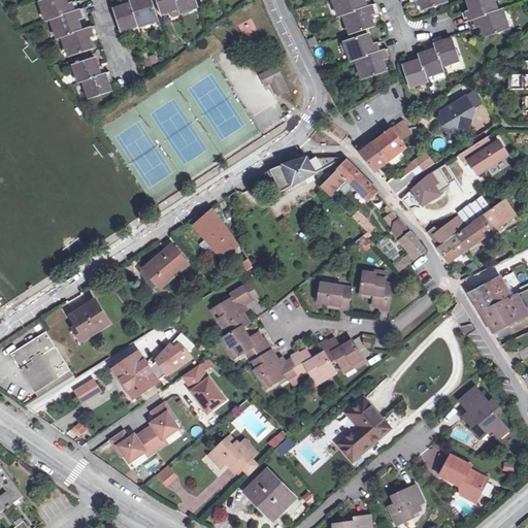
[(66,0),(48,0),(42,2),(46,12),(43,13),(46,22),(52,21),(55,30),(57,29),(61,39),(62,38),(65,46),(68,46),(72,57),(94,50),(90,38),(98,36),(95,28),(83,32),(79,22),(87,19),(84,9),(80,10),(77,2),(68,5),(66,0)]
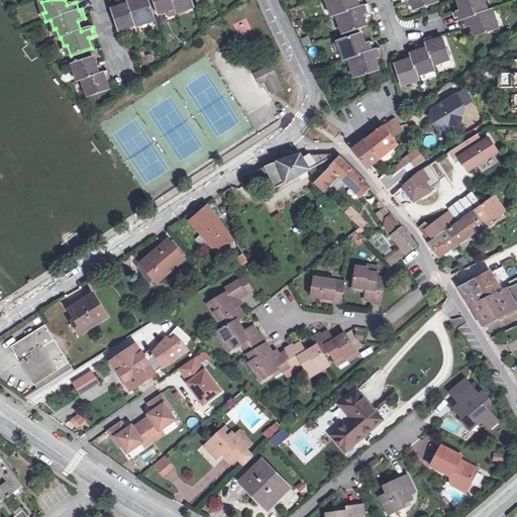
[(120,7),(112,10),(119,31),(124,30),(135,25),(136,27),(144,24),(143,22),(154,18),(147,0),(138,0),(136,1),(136,0),(126,0),(119,3),(120,7)]
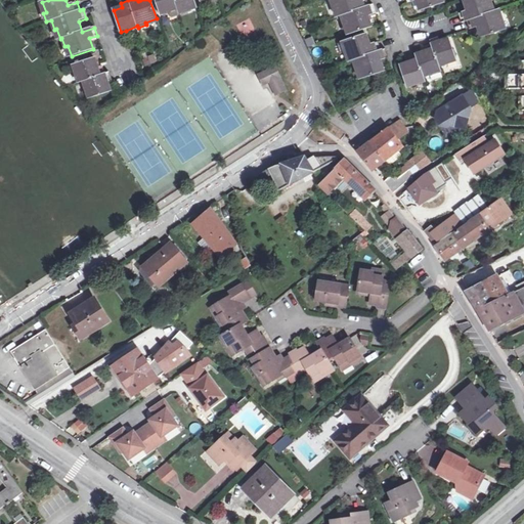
[(156,0),(161,15),(177,9),(179,13),(197,7),(193,0),(156,0)]
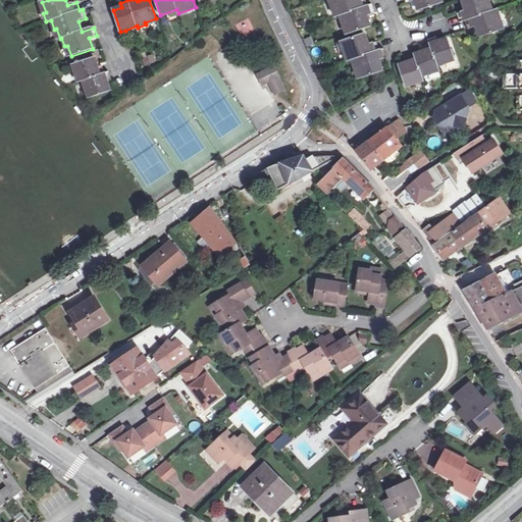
[(332,0),(334,6),(332,7),(335,17),(340,15),(343,23),(345,22),(349,34),(371,27),(367,16),(375,13),(373,5),(368,6),(365,0),(332,0)]
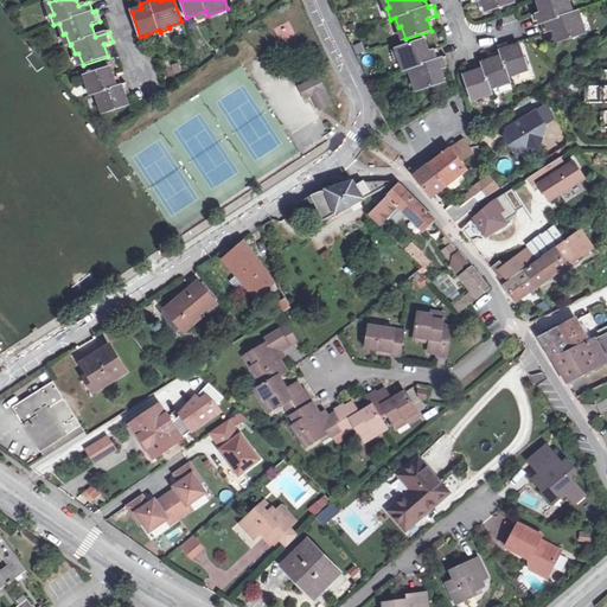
[(471,0),(473,2),(480,0),(483,0),(487,13),(511,5),(510,0),(471,0)]
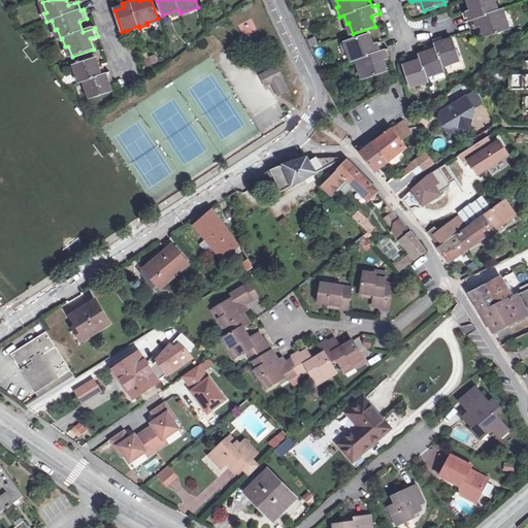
[(491,0),(466,0),(467,0),(471,11),(462,14),(465,23),(470,21),(473,30),(482,27),(486,38),(506,31),(503,20),(505,20),(502,10),(498,11),(495,2),(493,3),(491,0)]
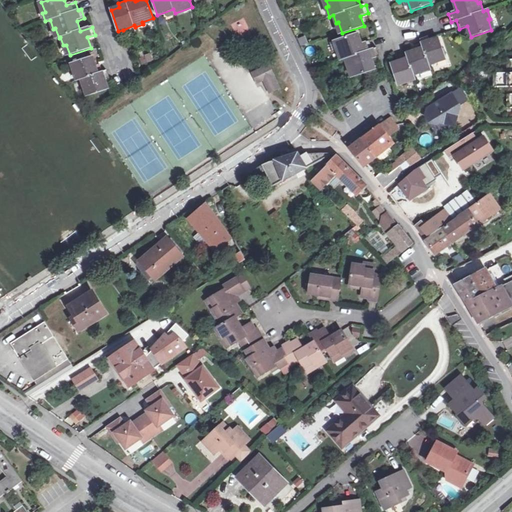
[(240,40),(252,34),(243,18),(231,24),(240,40)]
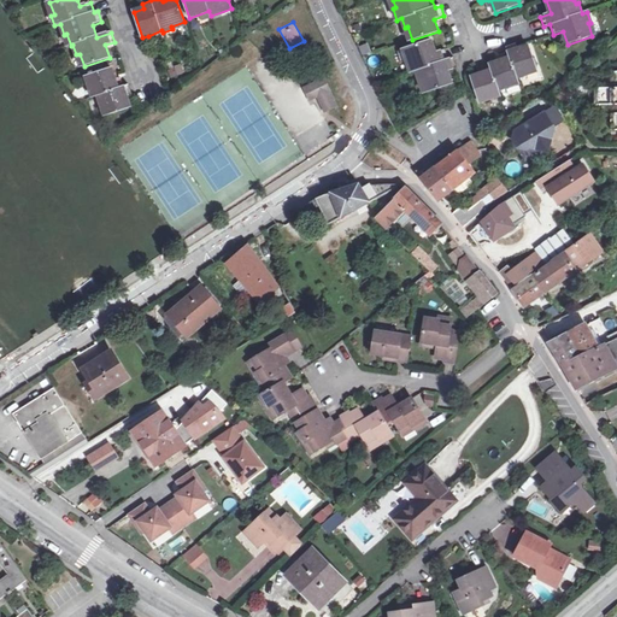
[(162,30),(148,36),(151,43),(165,39),(163,33),(162,30)]
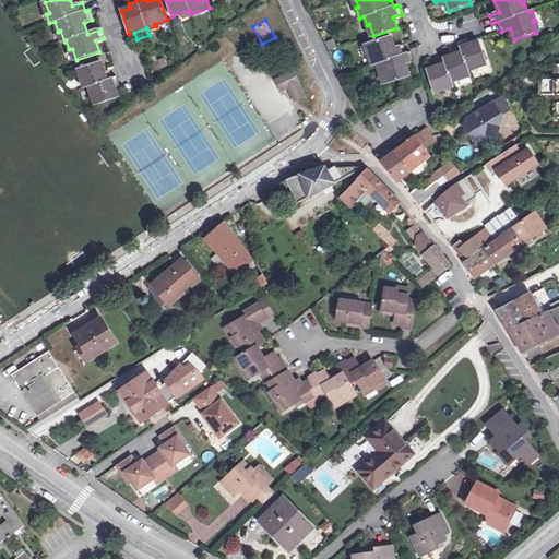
[(391,36),(368,44),(371,55),(368,56),(371,66),(377,63),(380,73),(383,72),(387,84),(409,76),(406,64),(415,61),(412,52),(407,54),(404,45),(394,47),(391,36)]
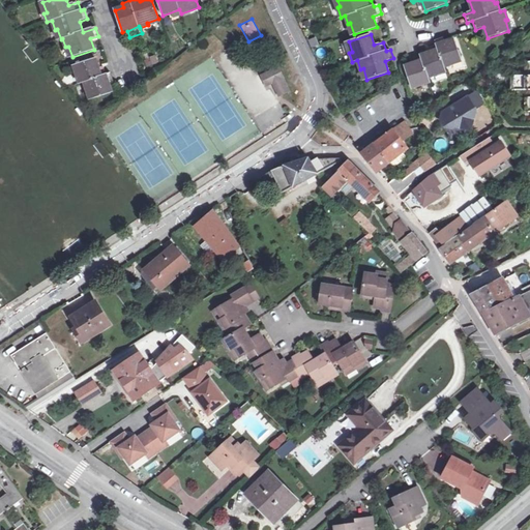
[(311,40),(313,48),(319,46),(317,38),(311,40)]
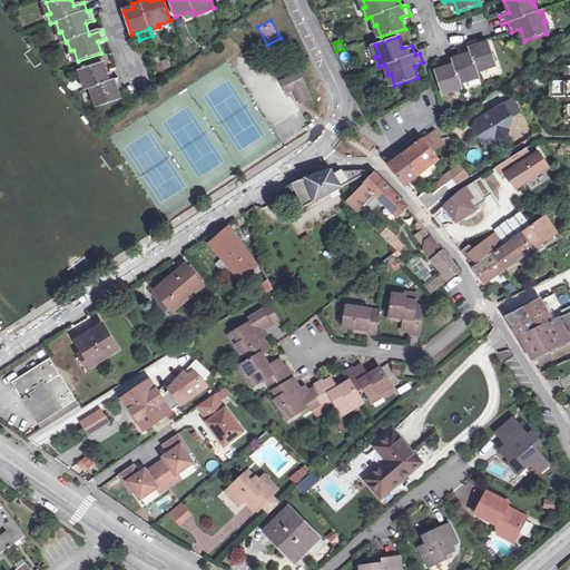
[(462,57),(453,60),(443,62),(445,68),(435,71),(443,96),(462,89),(461,85),(480,78),(478,72),(498,66),(490,42),(479,46),(477,41),(469,43),(470,48),(461,51),(462,57)]
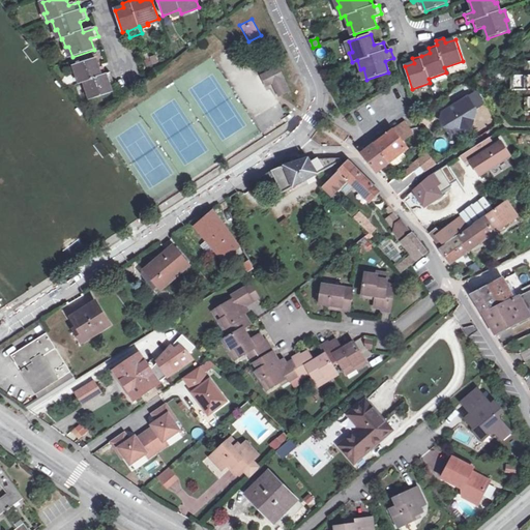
[(75,66),(81,83),(85,82),(91,99),(112,92),(109,83),(114,81),(111,74),(106,75),(104,67),(99,68),(95,59),(75,66)]
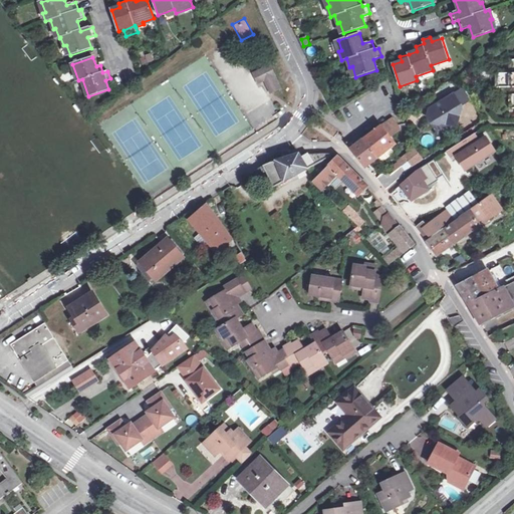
[(496,73),(496,86),(513,86),(513,59),(509,60),(509,73),(496,73)]
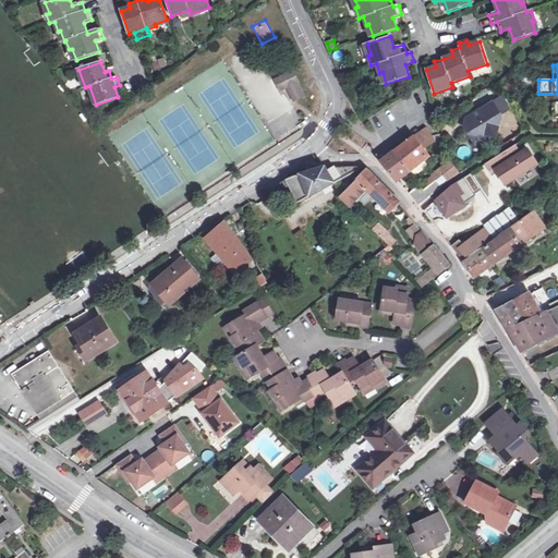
[(291,69),(277,76),(282,87),(287,84),(294,98),(304,92),(291,69)]
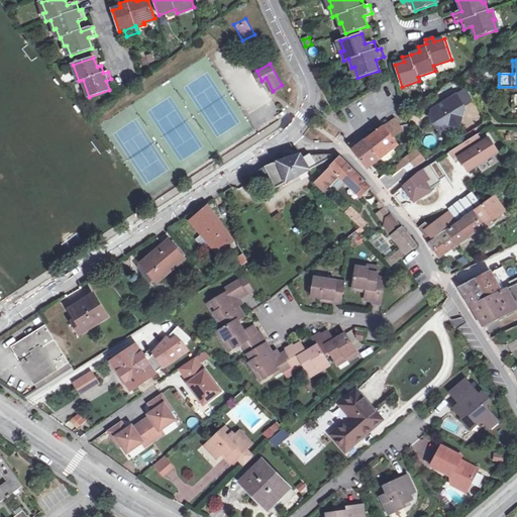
[(259,83),(262,81),(256,71),(252,73),(259,83)]
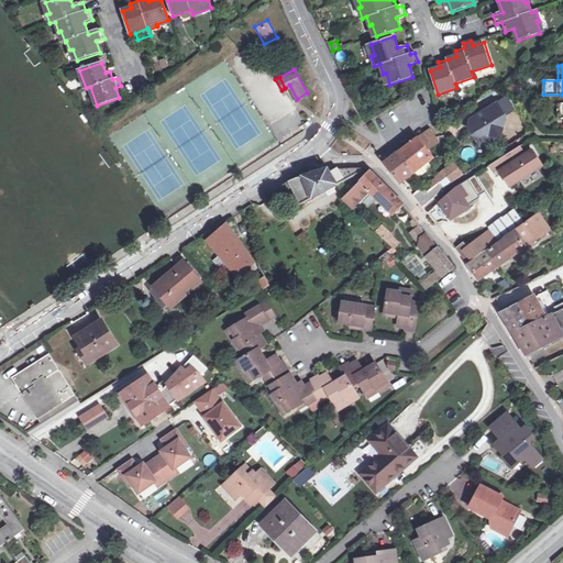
[(291,116),(290,96),(261,97),(262,117),(291,116)]
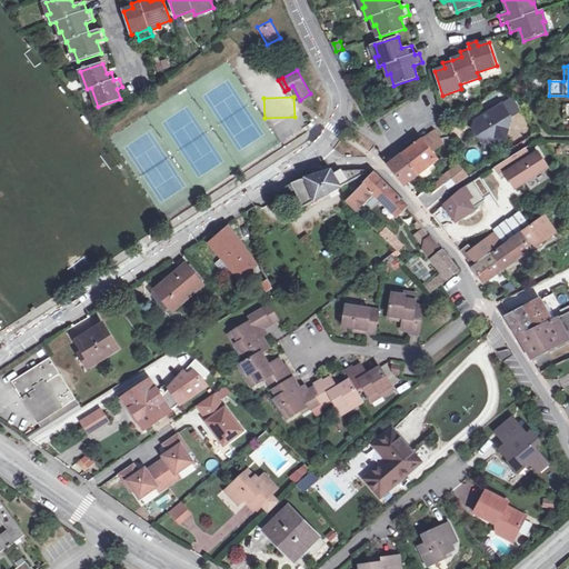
[(487,137),(490,136),(506,139),(511,118),(522,110),(513,98),(477,121),(475,129),(479,136),(487,137)]
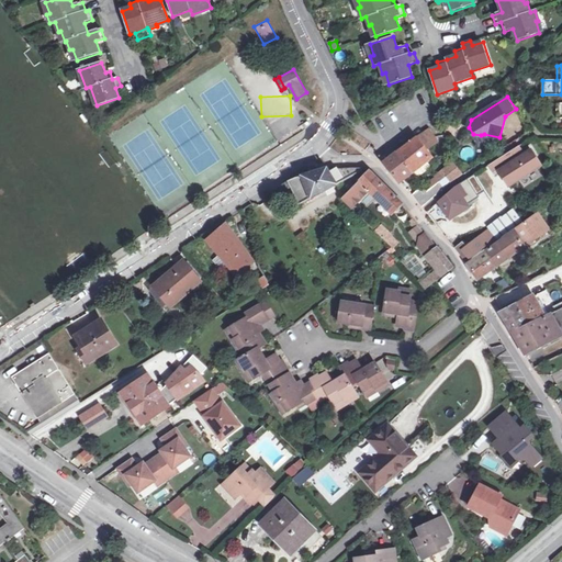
[(417,137),(427,150),(438,142),(429,128),(417,137)]
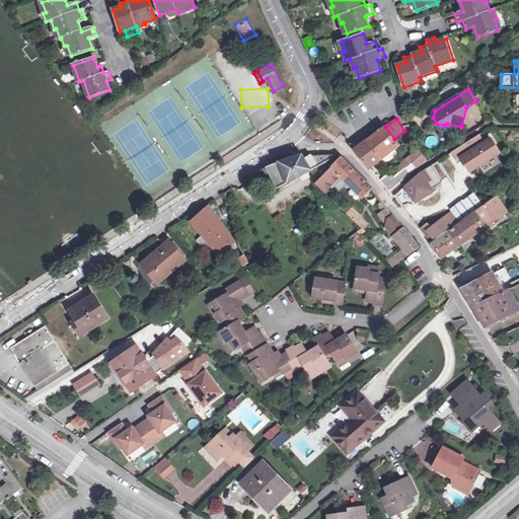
[(447,124),(444,125),(450,134),(461,127),(447,124)]
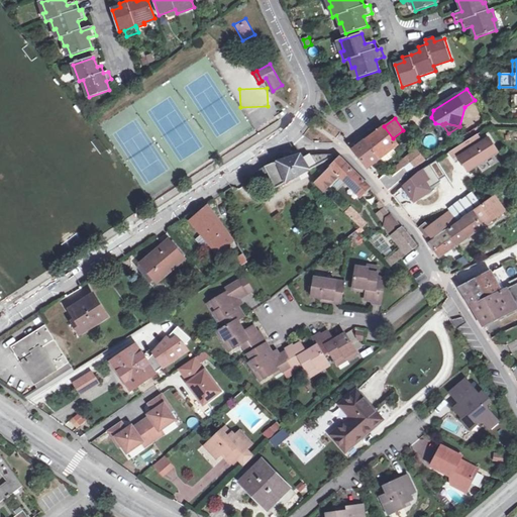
[(366,139),(380,160),(386,153),(397,144),(393,138),(384,126),(366,139)]
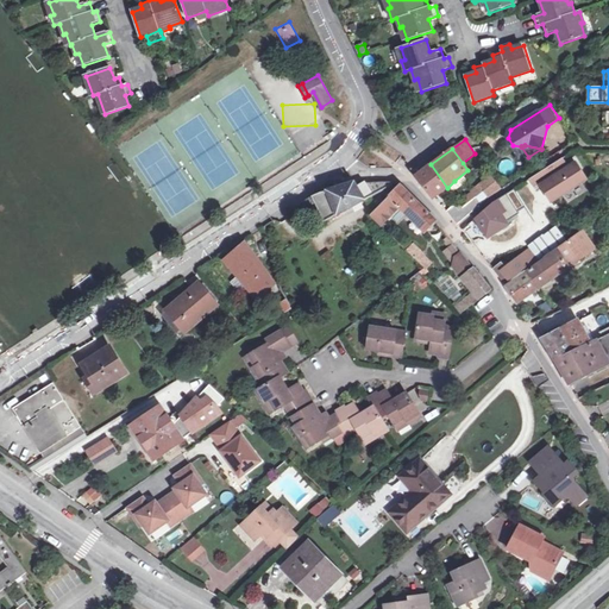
[(562,159),(533,177),(538,186),(544,182),(554,199),(582,181),(571,164),(569,165),(566,168),(562,159)]
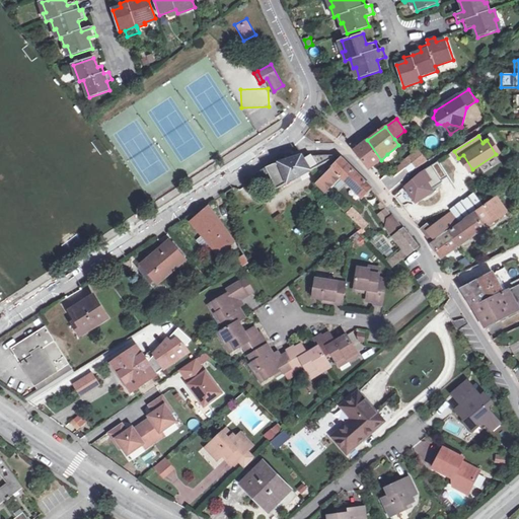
[(370,168),(381,160),(367,140),(364,142),(358,147),(354,150),(369,169),(370,168)]
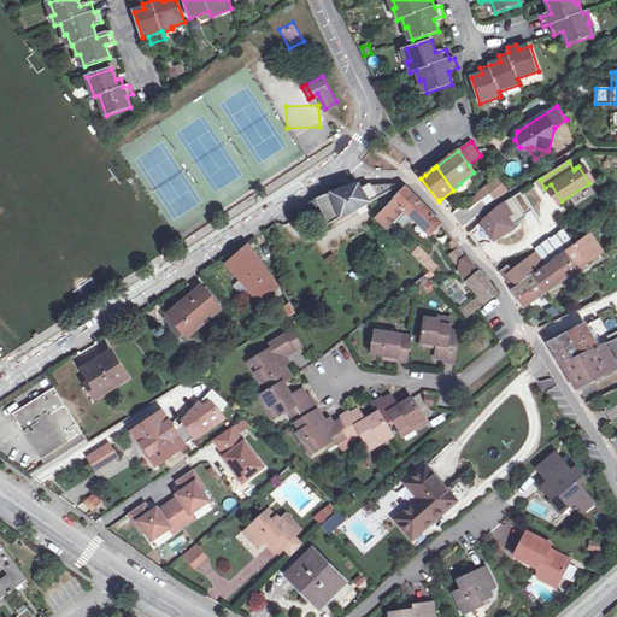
[(486,187),(487,189),(491,194),(495,200),(509,192),(498,177),(486,187)]
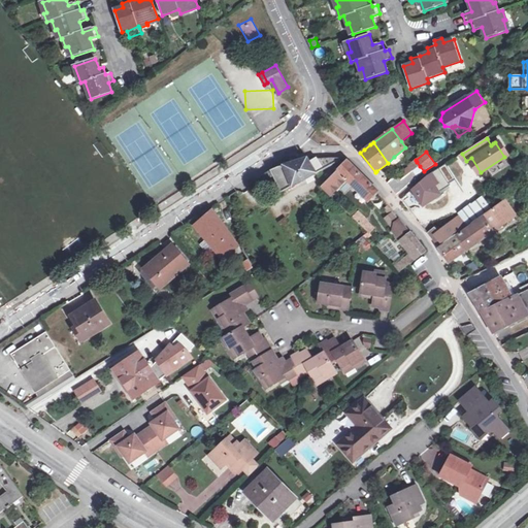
[(394,157),(388,163),(392,167),(398,162),(394,157)]
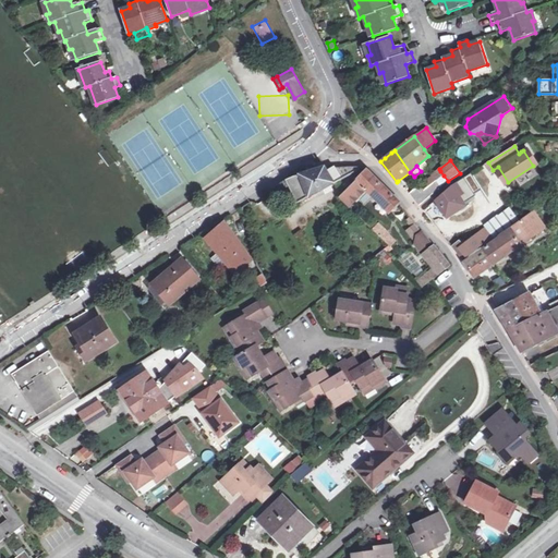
[(300,176),(286,181),(298,204),(363,167),(338,168),(325,168),(300,176)]
